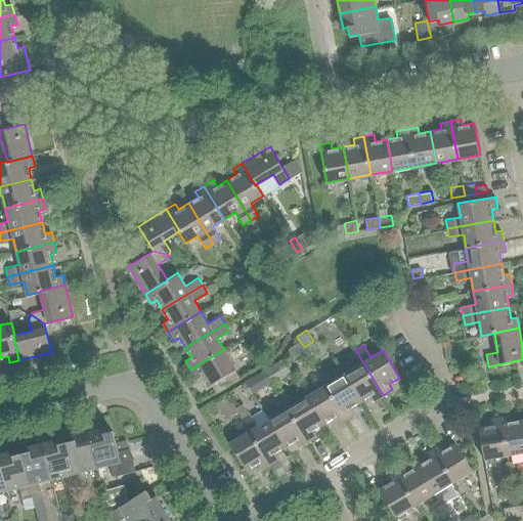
[(222,378),(226,385),(240,377),(235,370),(224,349),(190,370),(197,379),(202,376),(208,386),(222,378)]
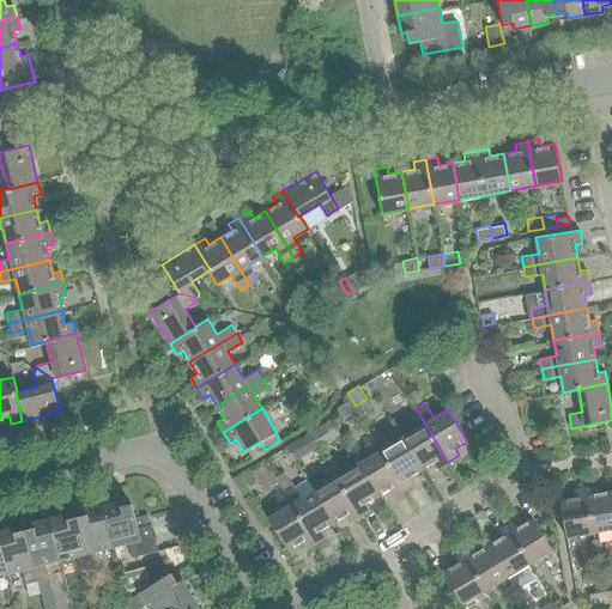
[(437,468),(448,462),(416,408),(407,414),(416,428),(403,437),(422,469),(434,462),(437,468)]
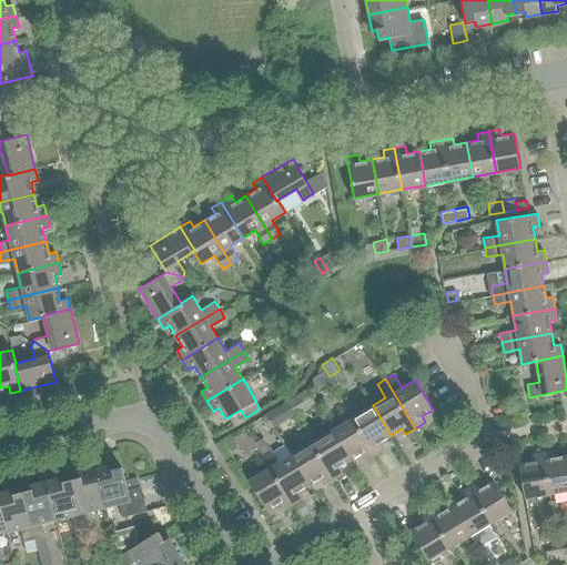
[(294,413),(314,401),(306,387),(286,401),(294,413)]
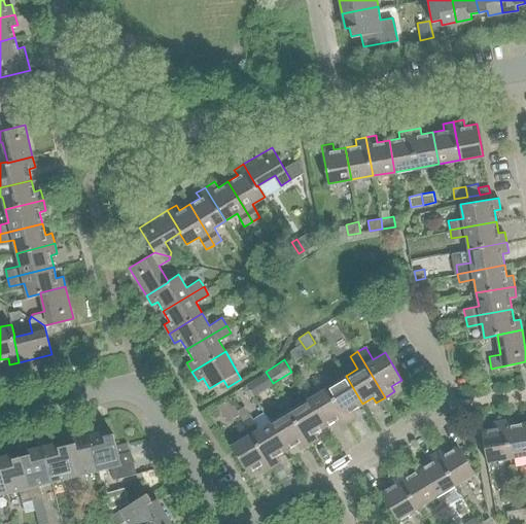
[(353,409),(362,404),(346,376),(335,382),(327,370),(319,375),(347,420),(356,415),(353,409)]
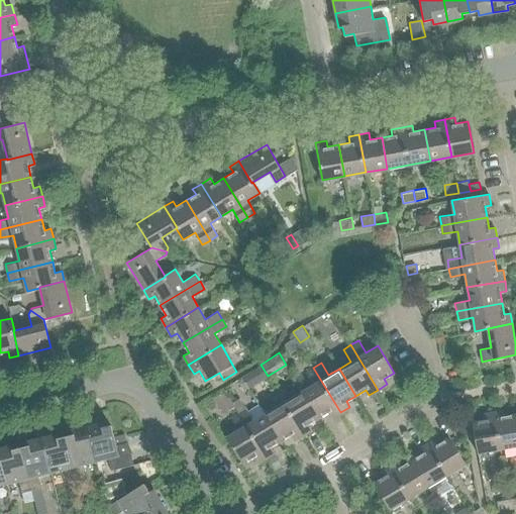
[(241,376),(248,387),(268,376),(261,365),(241,376)]
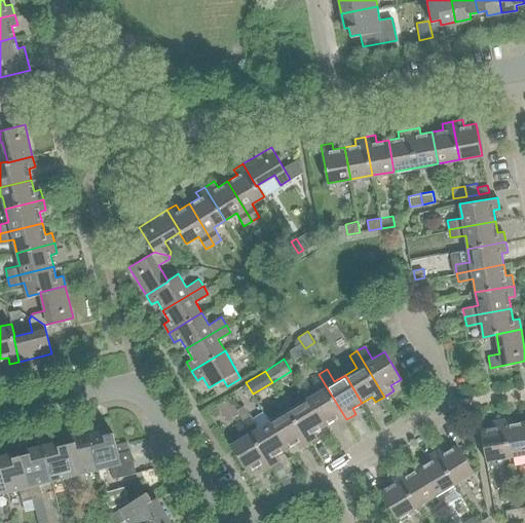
[(307,398),(324,425),(334,419),(337,424),(346,419),(319,374),(311,378),(319,390),(307,398)]
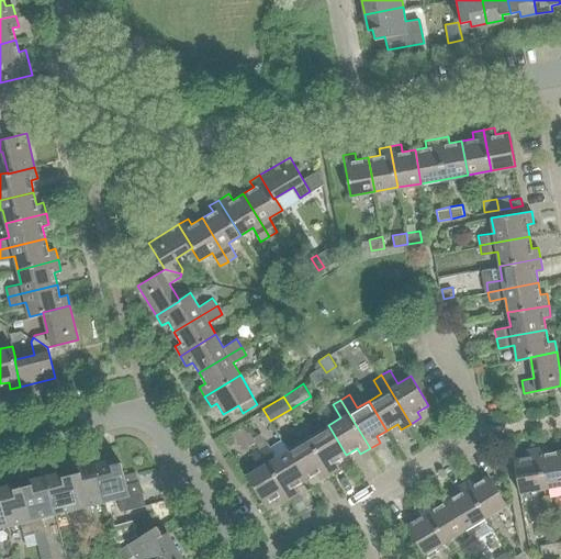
[(336,461),(346,455),(328,425),(316,433),(309,418),(300,424),(329,472),(339,467),(336,461)]
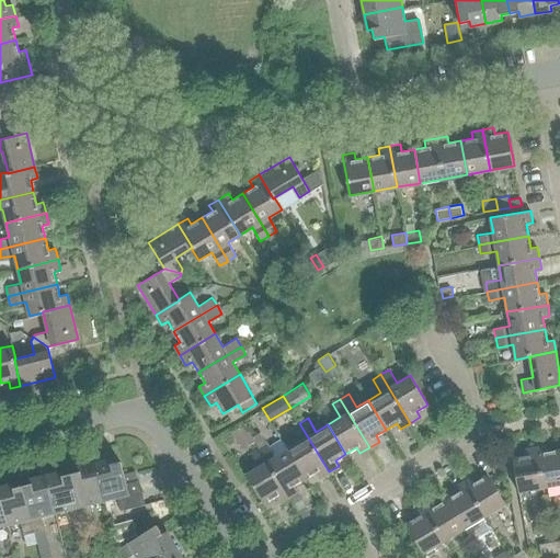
[(299,442),(287,448),(305,478),(316,471),(319,478),(329,471),(299,423),(292,428),(299,442)]
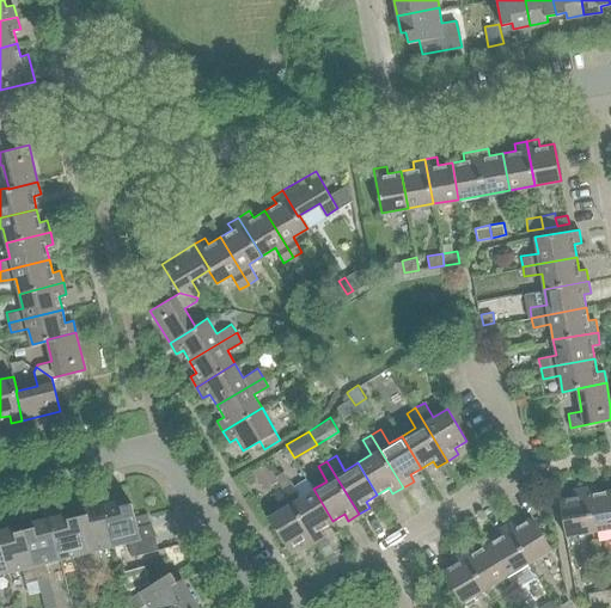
[(252,470),(263,487),(276,480),(266,462),(252,470)]
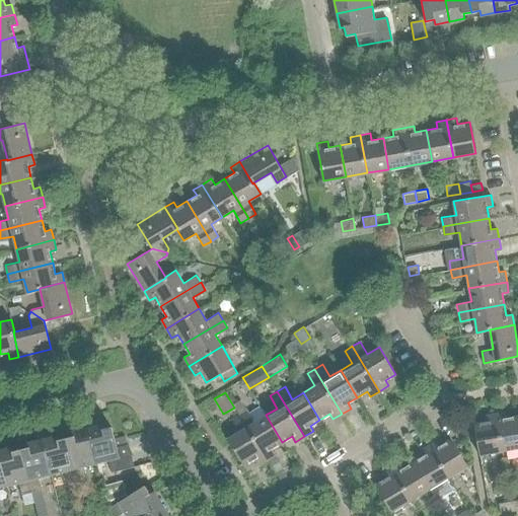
[(239,414),(247,410),(242,402),(235,407),(239,414)]
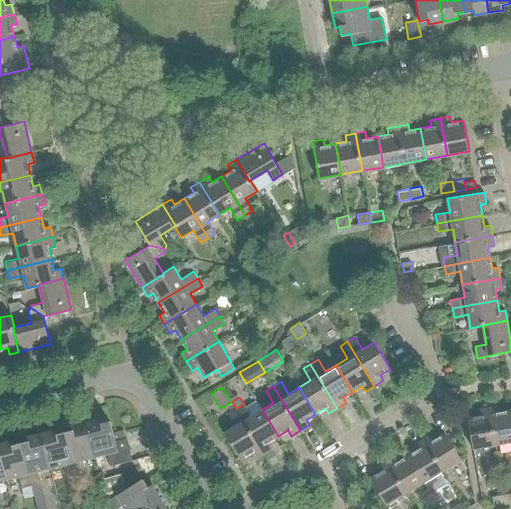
[(269,442),(278,436),(262,409),(251,416),(244,404),(236,408),(263,453),(272,447),(269,442)]
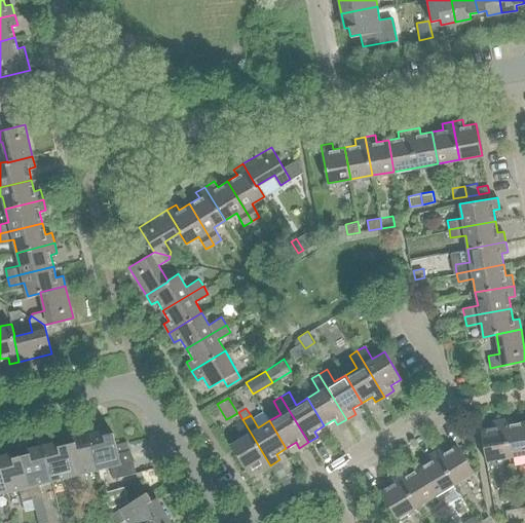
[(524,420),(514,422),(513,416),(501,418),(509,456),(524,453),(524,420)]
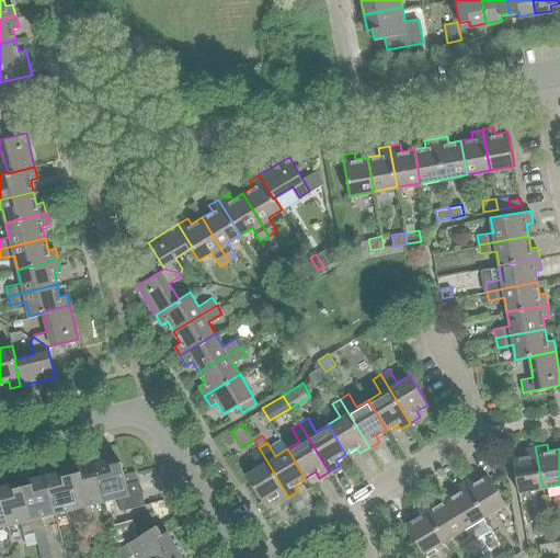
[(543,487),(535,446),(524,448),(525,455),(513,457),(518,491),(543,487)]
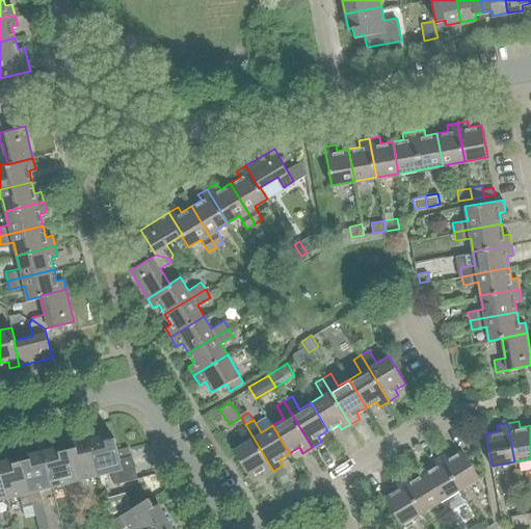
[(273,471),(245,424),(238,429),(245,442),(233,449),(250,477),(261,471),(264,476),(273,471)]
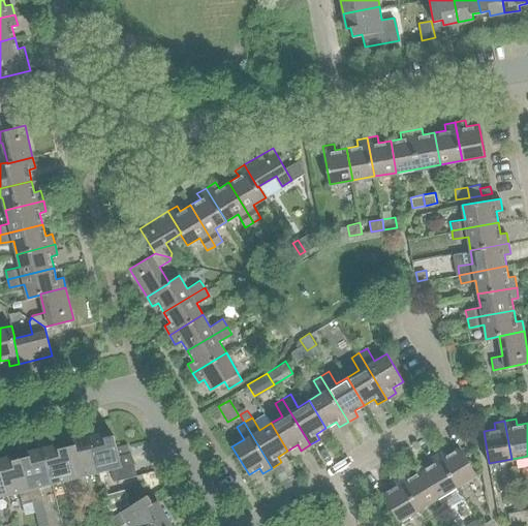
[(104,436),(103,432),(89,435),(98,471),(111,468),(114,481),(136,474),(131,452),(119,455),(117,445),(114,434),(104,436)]
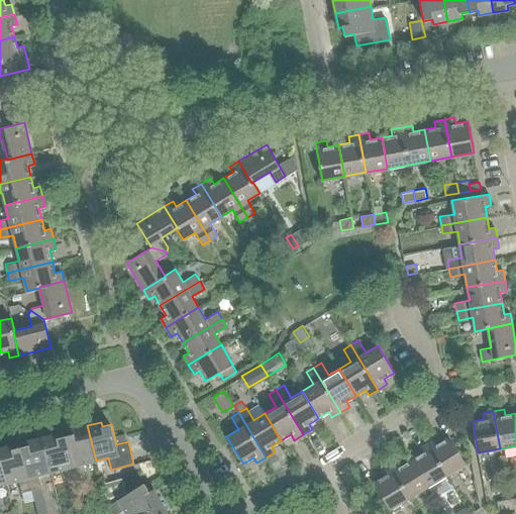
[(83,464),(96,460),(87,425),(73,429),(74,434),(66,436),(76,478),(86,476),(83,464)]
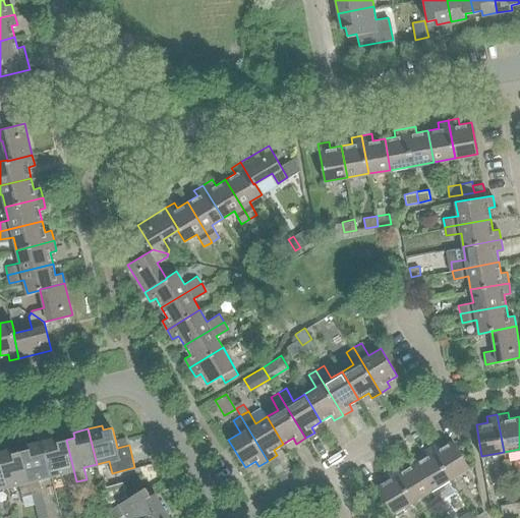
[(117,448),(129,445),(126,436),(115,439),(117,448)]
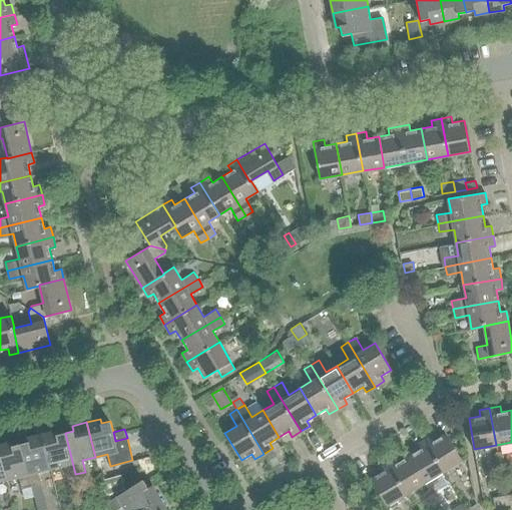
[(75,474),(65,433),(57,435),(56,430),(42,434),(50,468),(63,465),(66,477),(75,474)]
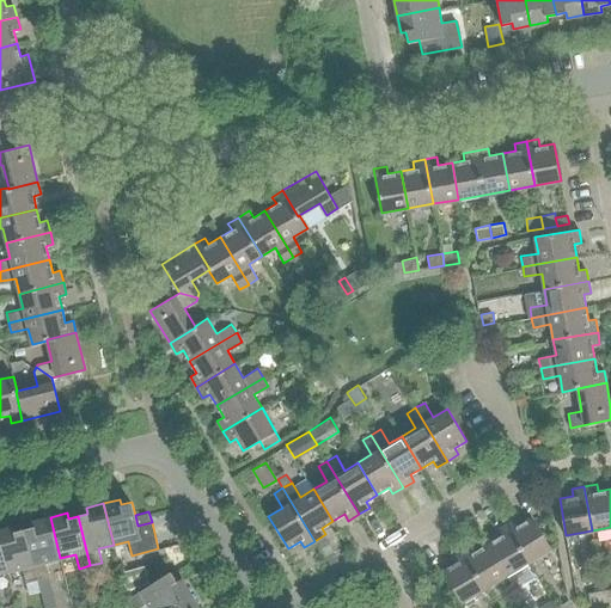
[(517,517),(506,523),(529,562),(551,548),(532,516),(520,523),(517,517)]
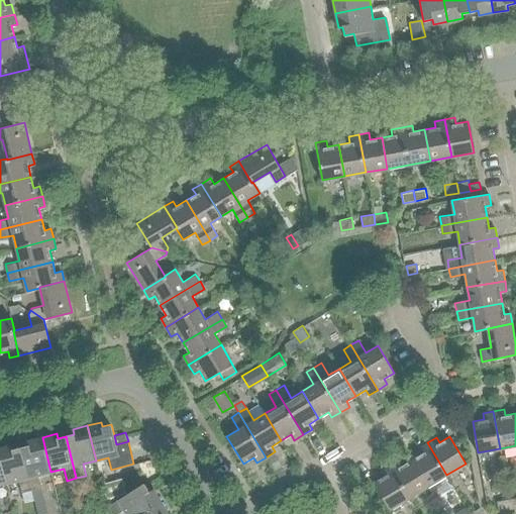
[(42,437),(27,440),(29,445),(21,447),(31,489),(41,487),(38,475),(50,472),(42,437)]
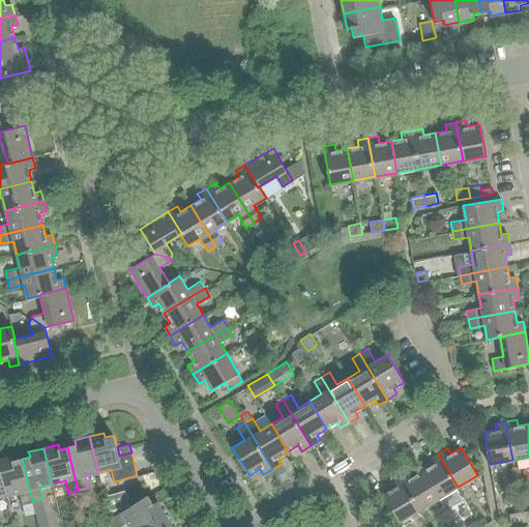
[(458,487),(438,454),(429,460),(432,465),(421,471),(439,499),(458,487)]
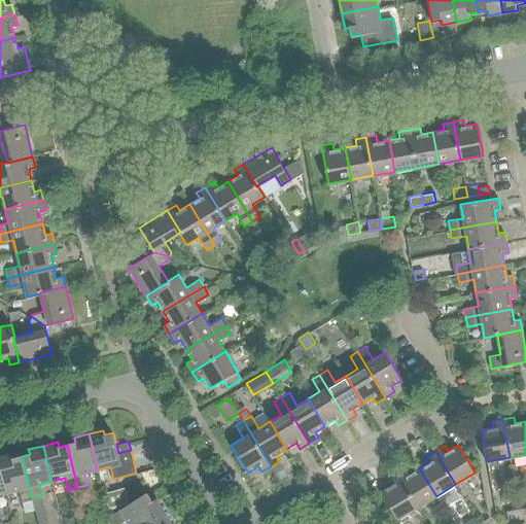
[(32,498),(22,456),(13,458),(12,453),(0,456),(0,467),(6,492),(20,489),(22,501),(32,498)]
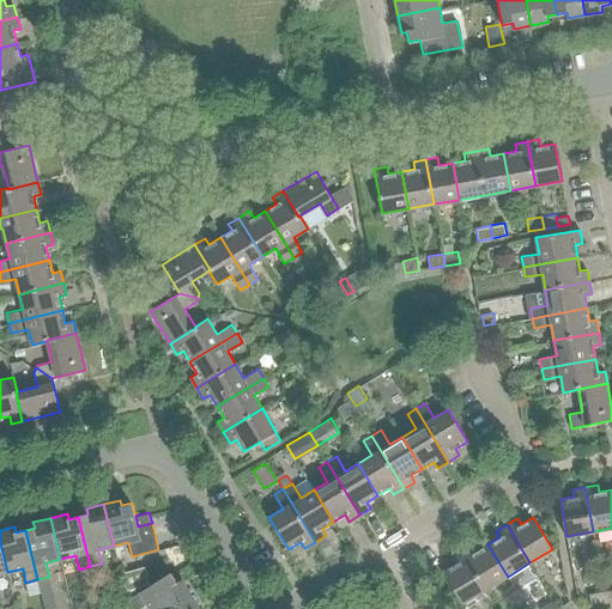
[(508,577),(488,544),(477,552),(473,544),(462,552),(485,590),(508,577)]
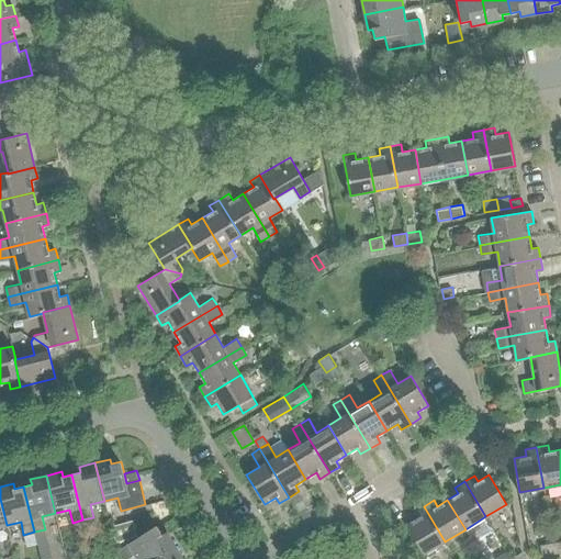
[(424,554),(445,541),(424,506),(414,512),(417,517),(406,525),(424,554)]
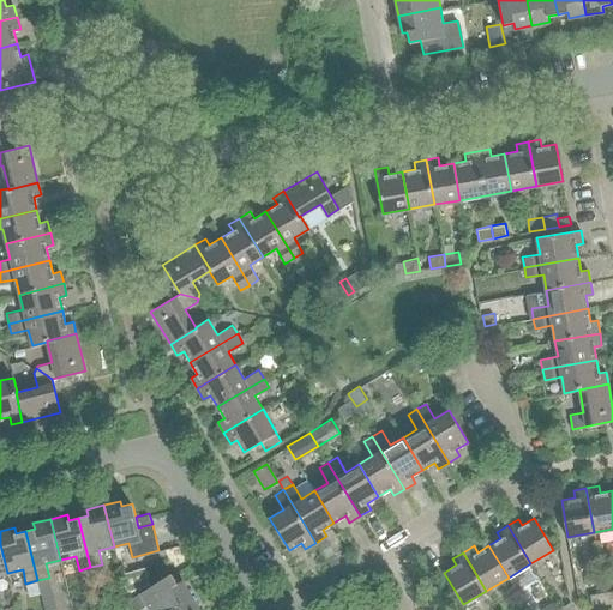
[(136,609),(146,604),(150,609),(166,609),(191,595),(182,580),(178,583),(172,574),(140,593),(127,601),(133,609),(136,609)]
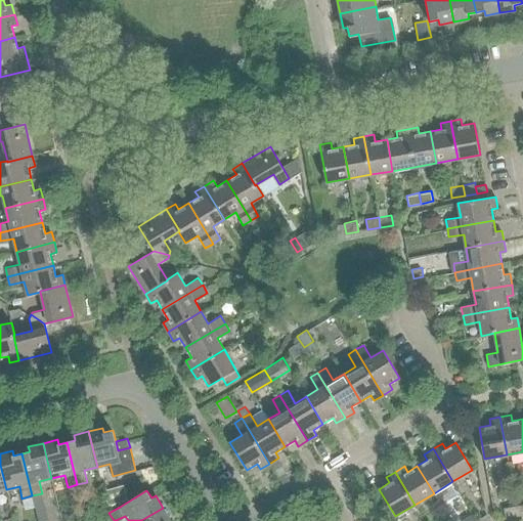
[(35,506),(32,495),(22,498),(25,508),(35,506)]
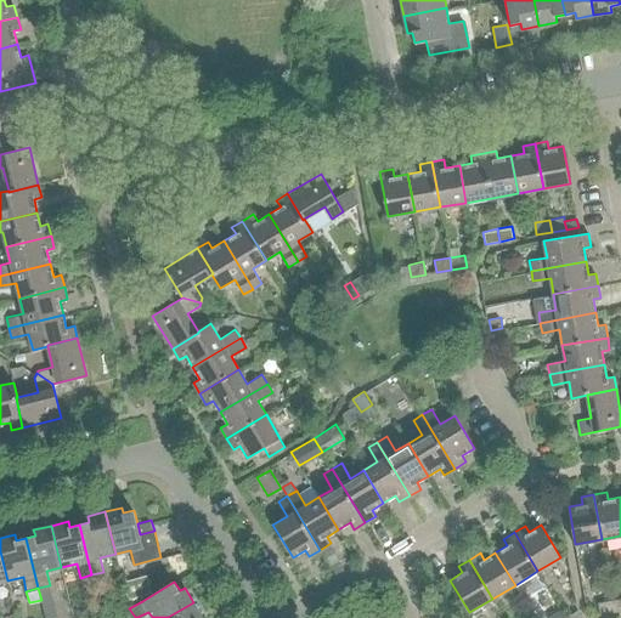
[(598,601),(600,614),(615,611),(613,599),(598,601)]
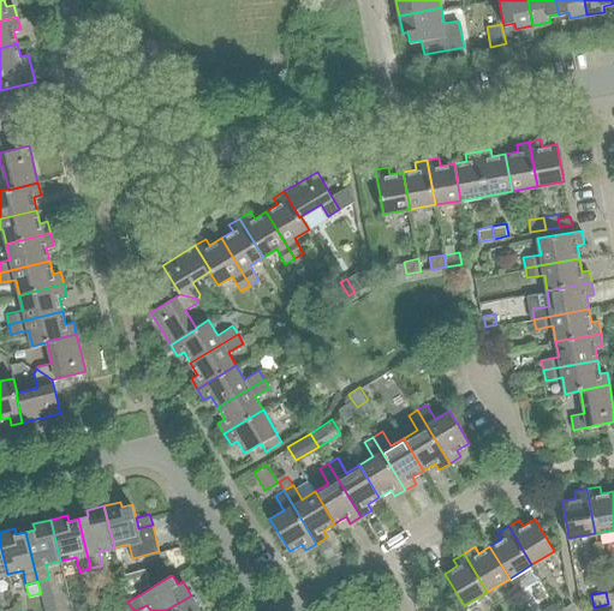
[(200,610),(201,610),(191,595),(166,610),(200,610)]
